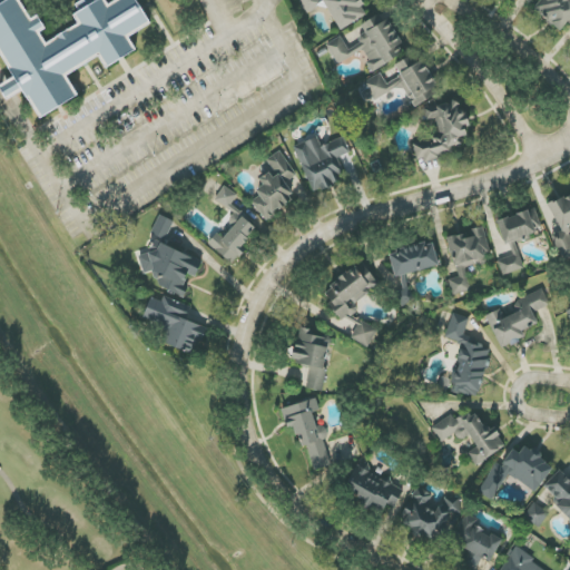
[(46,42),(39,31),(45,29),(38,16),(30,19),(19,0),(9,0),(0,5),(0,55),(12,79),(0,85),(0,88),(6,99),(23,90),(39,118),(78,97),(66,75),(99,57),(106,68),(136,51),(128,37),(150,25),(136,0),(116,0),(108,5),(105,0),(99,0),(72,15),(79,26),(46,42)]
